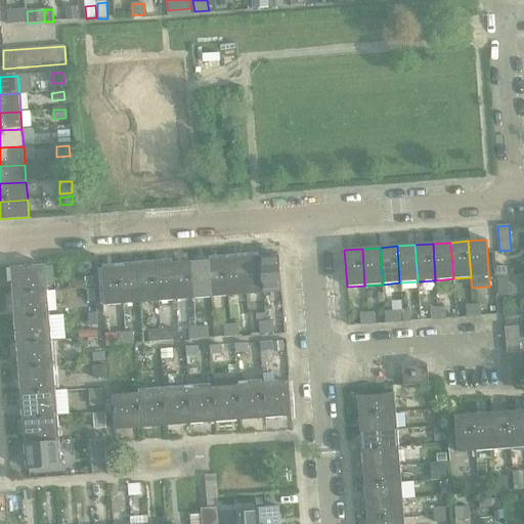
[(281,292),(279,256),(261,257),(263,294),(281,292)]
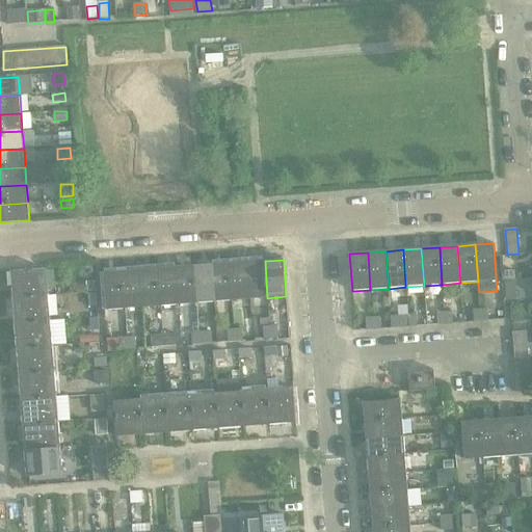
[(267,298),(265,261),(247,262),(250,299),(267,298)]
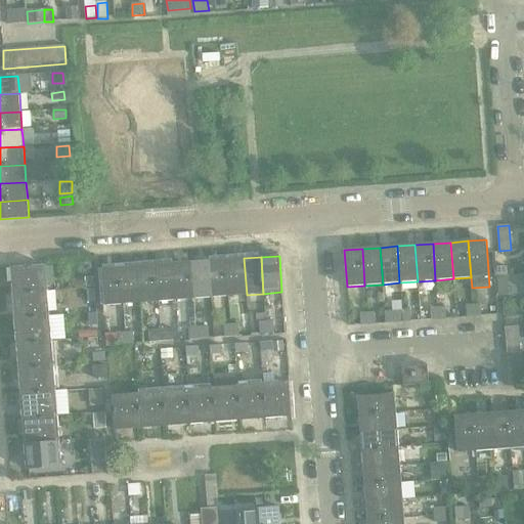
[(247,295),(244,258),(226,260),(228,296),(247,295)]
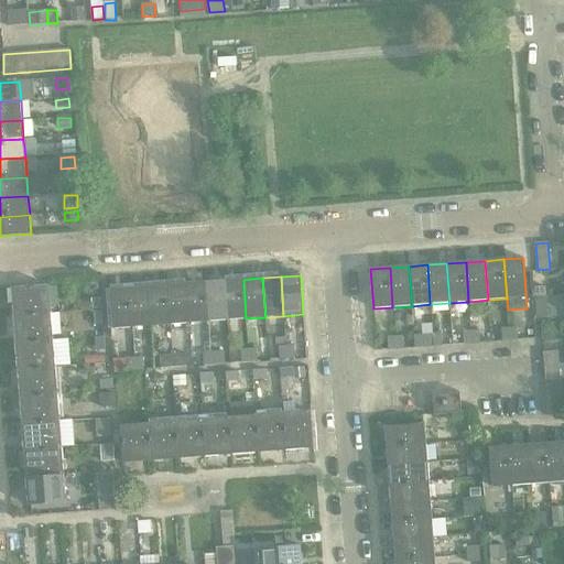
[(246,318),(243,280),(226,281),(229,321),(246,318)]
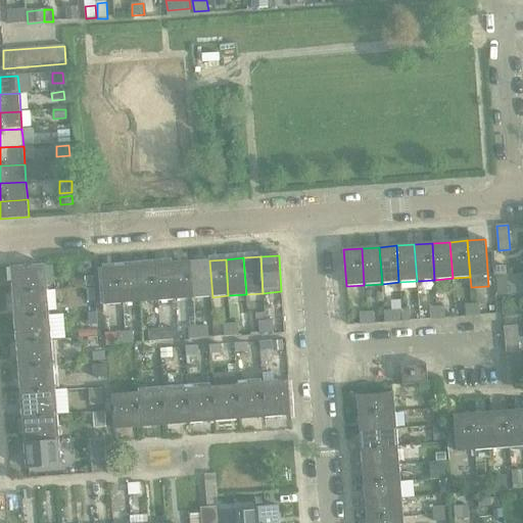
[(212,297),(209,260),(192,262),(195,298),(212,297)]
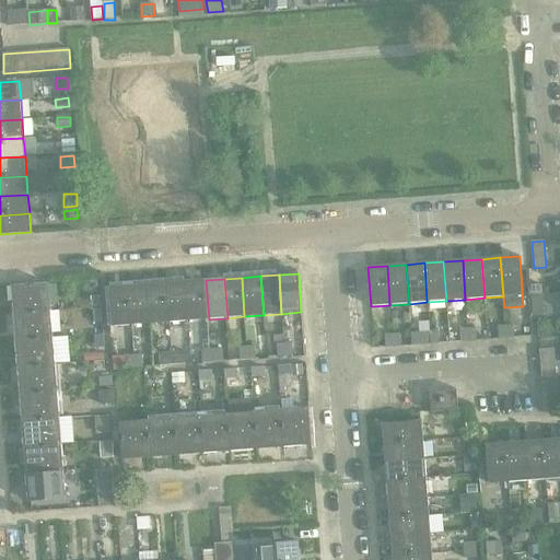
[(209,319),(206,280),(187,281),(190,321),(209,319)]
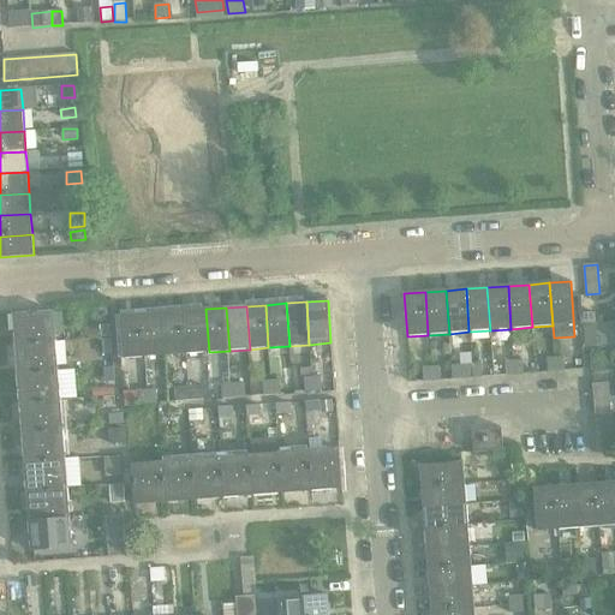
[(209,352),(206,309),(183,311),(186,354),(209,352)]
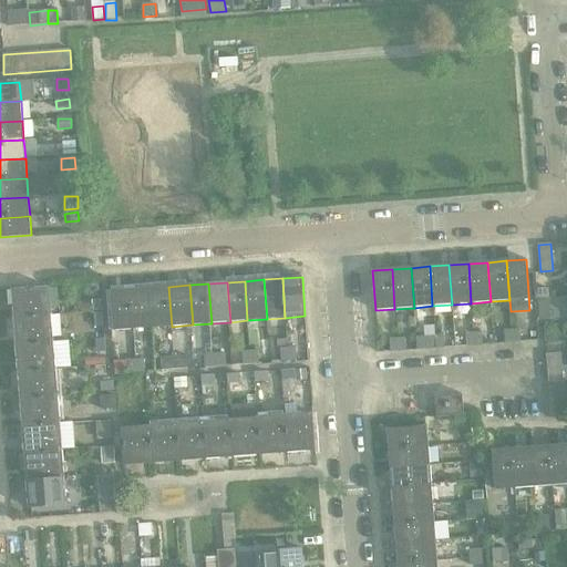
[(49,287),(12,290),(14,318),(51,315),(49,287)]
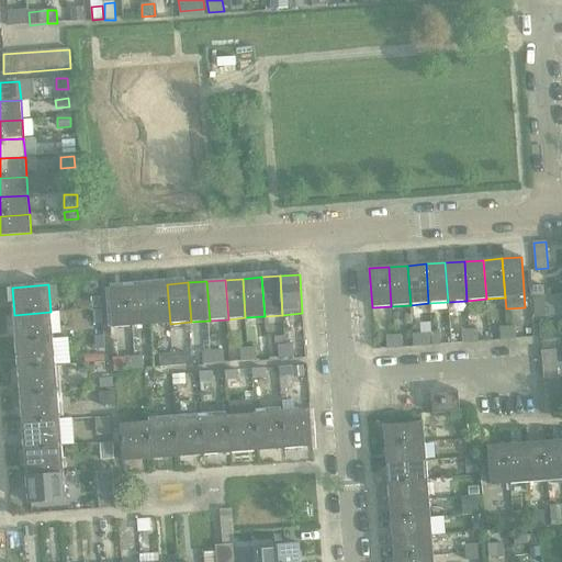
[(170,324),(167,284),(146,285),(148,325),(170,324)]
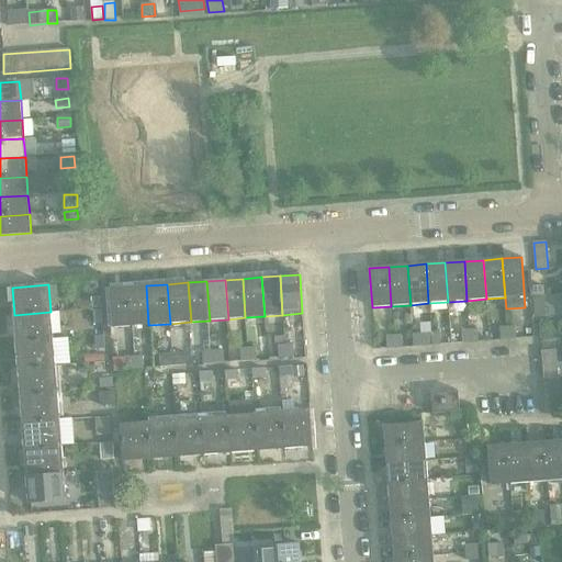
[(148,325),(146,285),(130,288),(133,326),(148,325)]
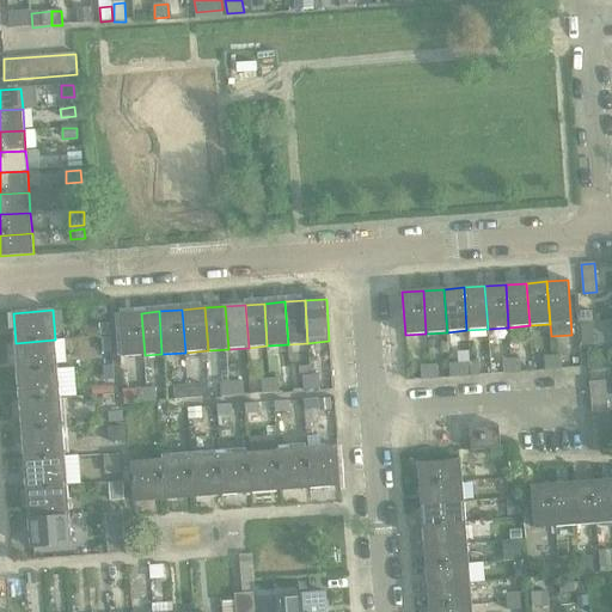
[(593,324),(592,312),(579,313),(580,324),(593,324)]
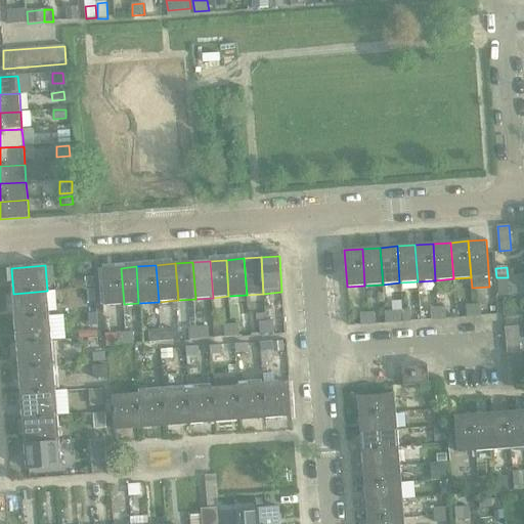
[(124,304),(121,268),(102,269),(105,306),(124,304)]
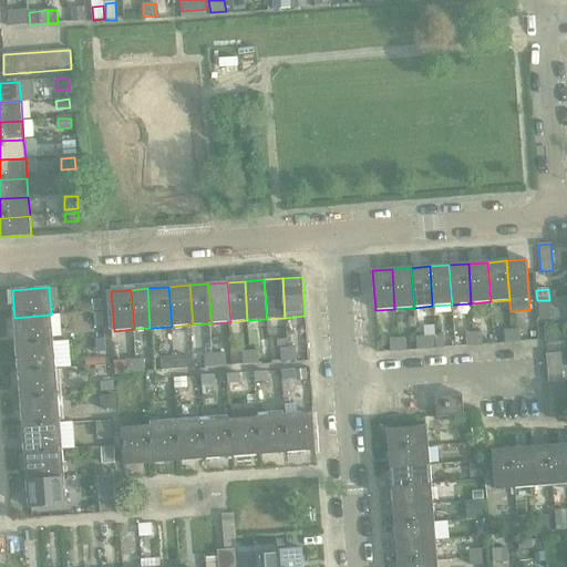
[(53,341),(51,315),(14,318),(16,344),(53,341)]
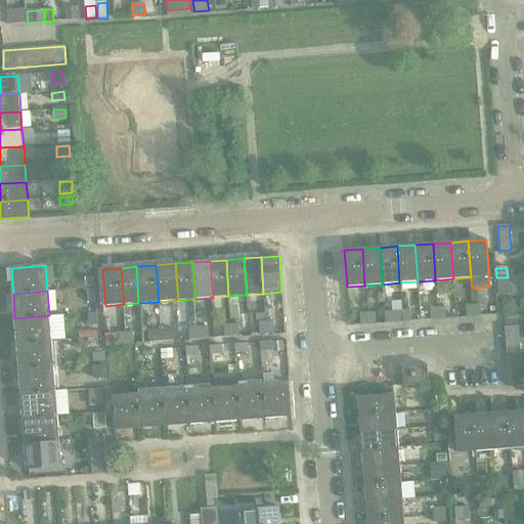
[(446,319),(445,307),(437,308),(438,319),(446,319)]
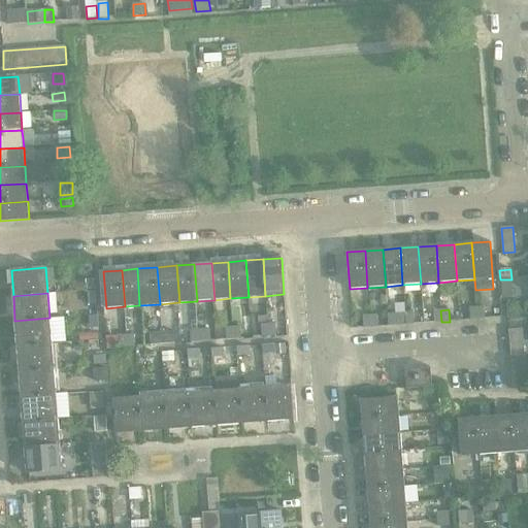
[(414,324),(413,312),(404,314),(405,325),(414,324)]
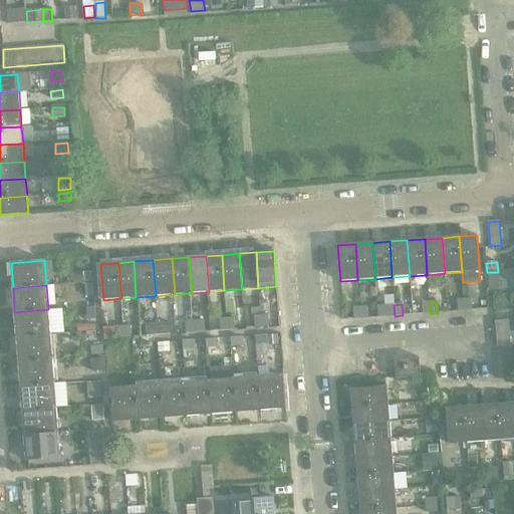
[(368,318),(367,307),(359,307),(360,318),(368,318)]
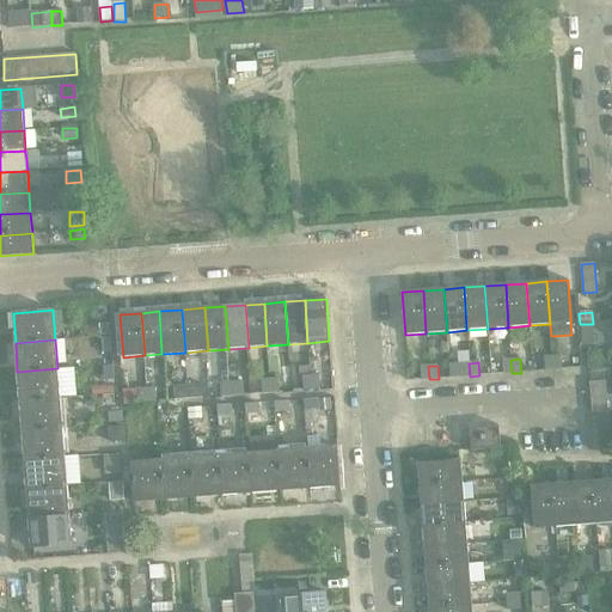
[(114,367),(103,368),(104,381),(115,381),(114,367)]
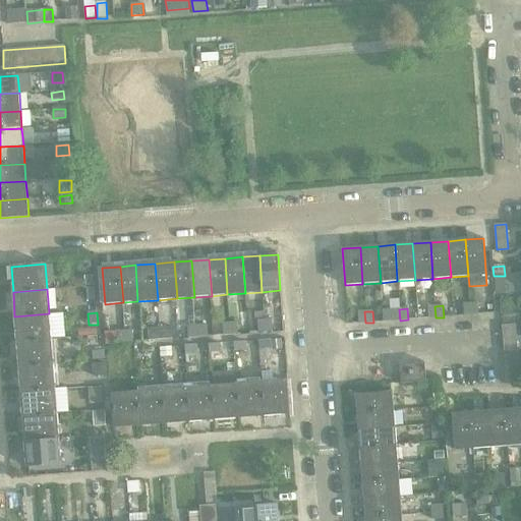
[(520,324),(520,312),(503,314),(504,325),(520,324)]
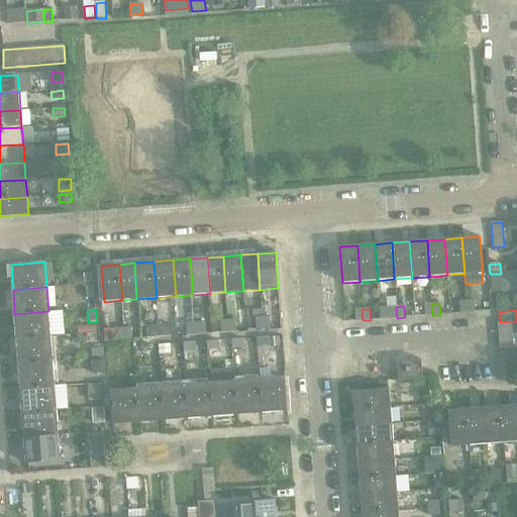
[(50,336),(48,311),(14,314),(16,339),(50,336)]
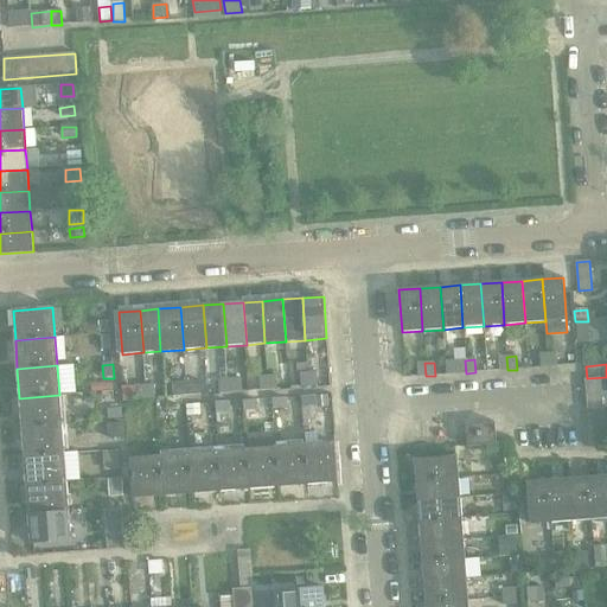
[(318,385),(317,372),(308,374),(308,387),(318,385)]
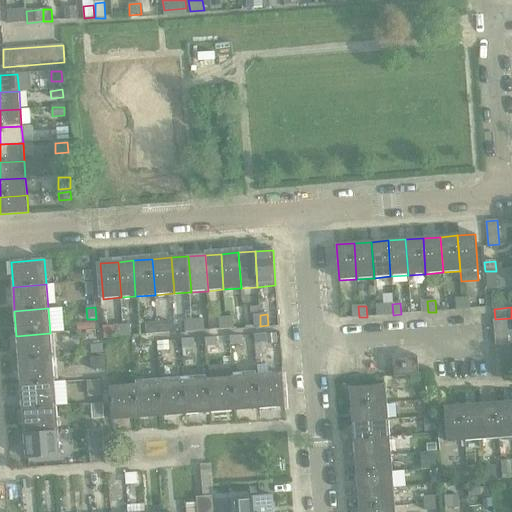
[(227,328),(225,317),(219,318),(219,329),(227,328)]
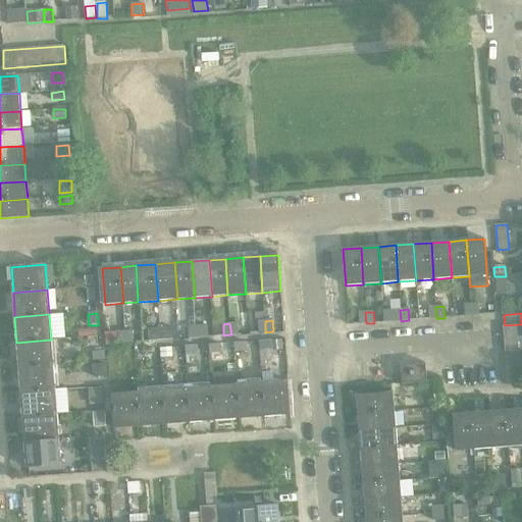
[(239,334),(238,323),(229,323),(231,334),(239,334)]
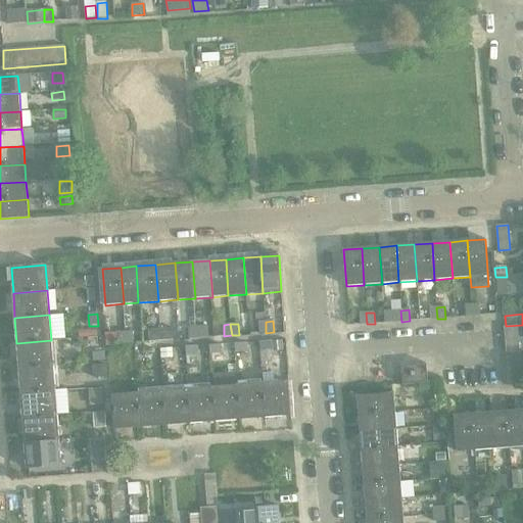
[(208,337),(207,326),(197,327),(198,338),(208,337)]
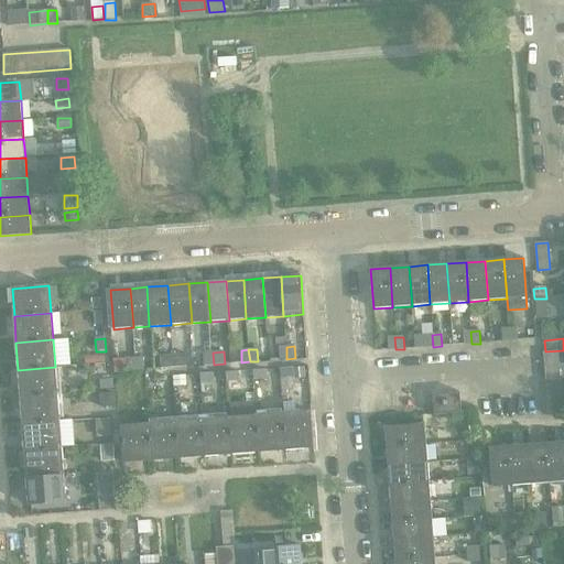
[(214,365),(213,353),(203,353),(204,366),(214,365)]
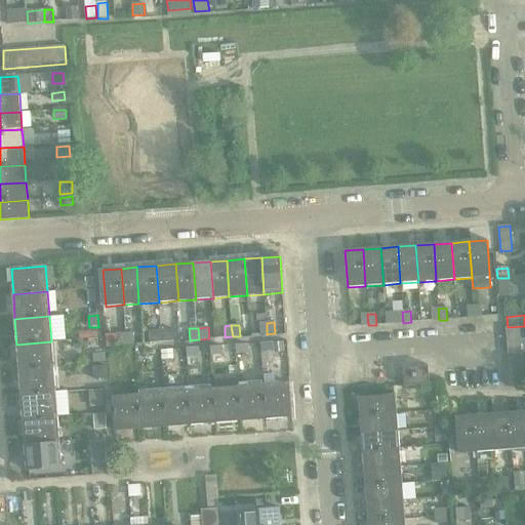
[(173,341),(173,330),(161,331),(162,342),(173,341)]
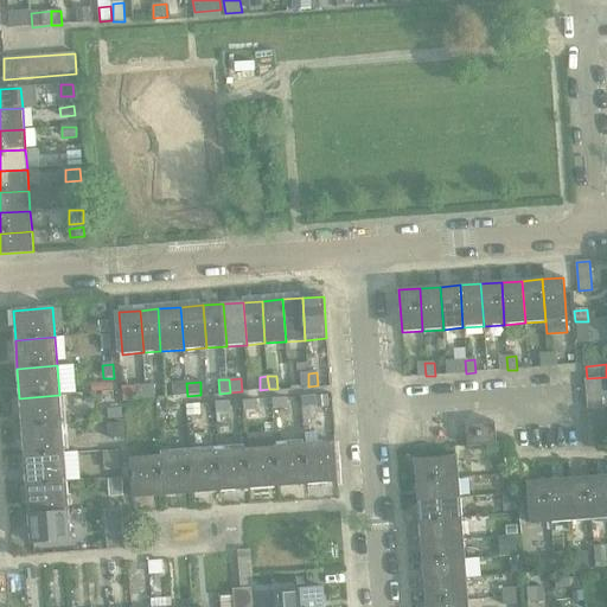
[(187,396),(186,383),(172,383),(173,397),(187,396)]
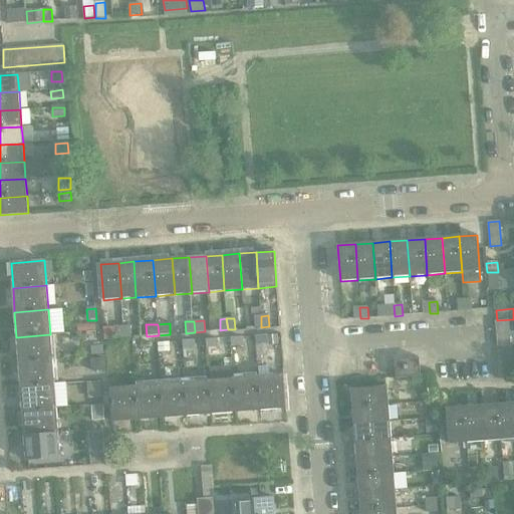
[(52,359),(50,334),(16,337),(18,362),(52,359)]
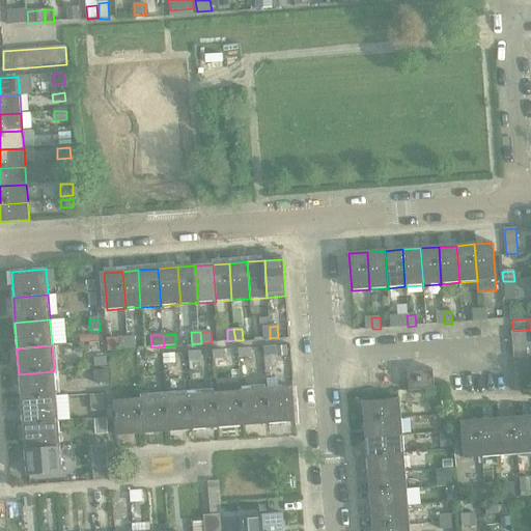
[(201,361),(201,352),(188,353),(189,362),(201,361)]
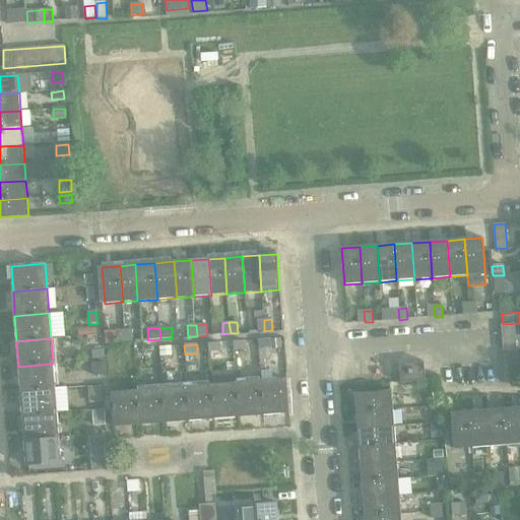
[(519,381),(519,376),(518,349),(508,350),(511,382),(519,381)]
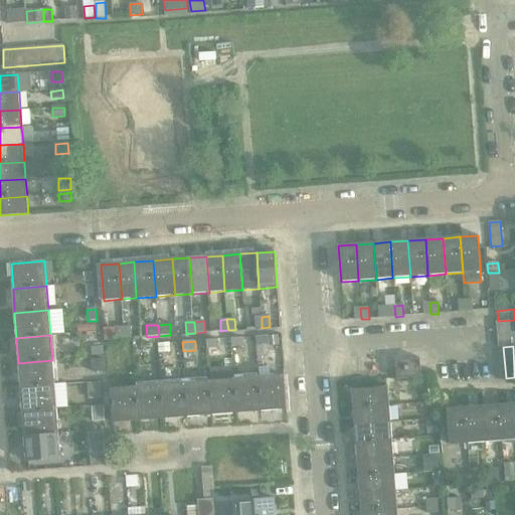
[(66,405),(65,358),(57,358),(57,405),(66,405)]
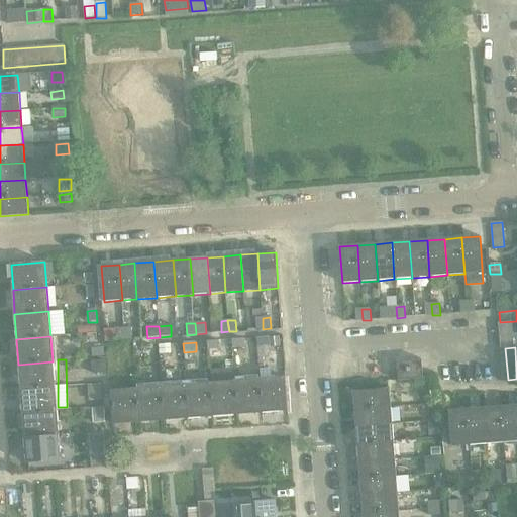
[(423,379),(421,359),(397,362),(399,381),(423,379)]
